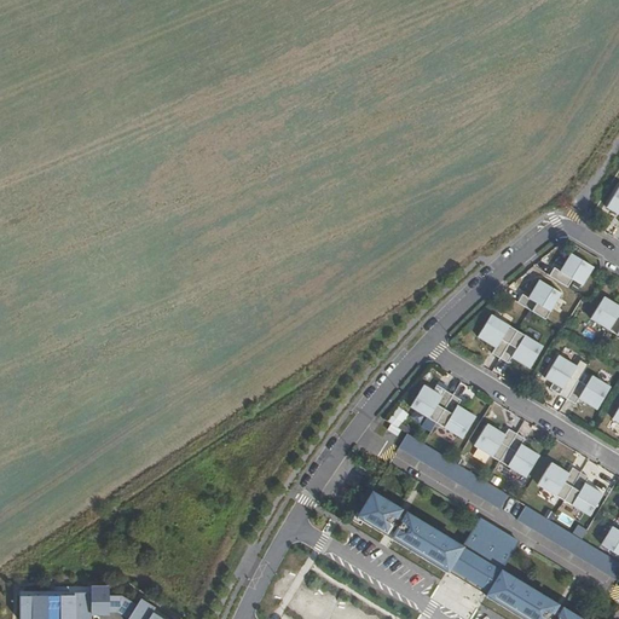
[(618,210),(618,209),(618,186),(607,207),(617,213),(618,210)]
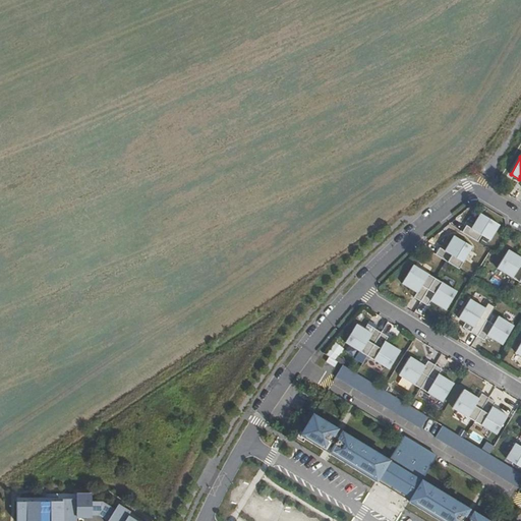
[(477,224),(479,227),(476,231),(471,229),(466,226),(462,232),(485,246),(489,240),(494,233),(499,225),(480,214),(475,222),(477,224)]
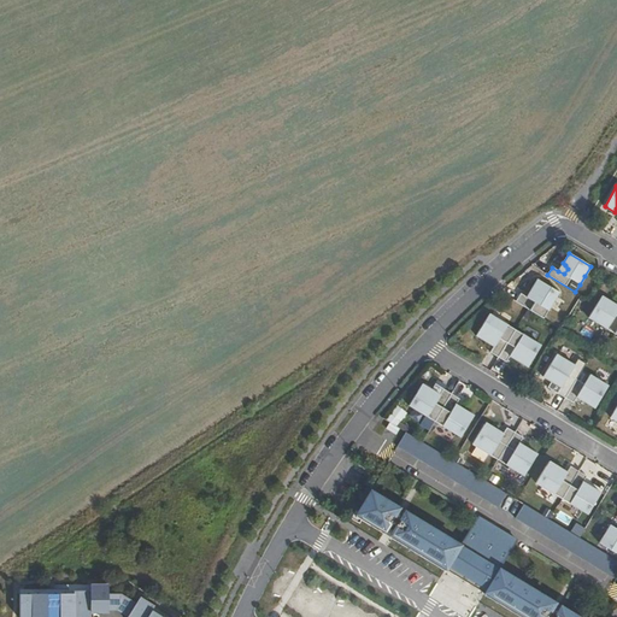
[(534,292),(535,295),(532,300),(527,297),(521,293),(516,301),(544,318),(548,310),(553,303),(559,293),(538,280),(532,289),(534,292)]
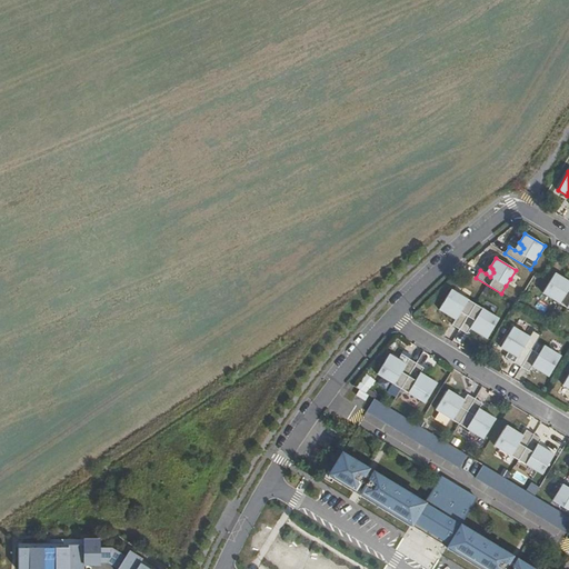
[(568,286),(568,288),(563,286),(562,281),(565,278),(555,272),(542,292),(552,298),(559,302),(567,308),(568,302),(568,286)]
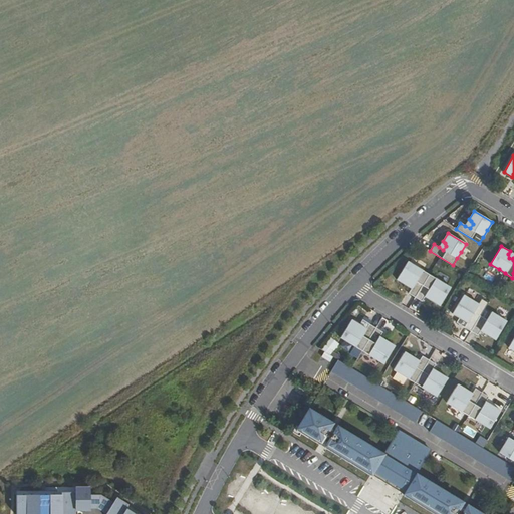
[(407,282),(410,281),(415,284),(412,288),(409,293),(415,297),(429,274),(423,270),(416,266),(408,261),(397,279),(405,285),(407,282)]
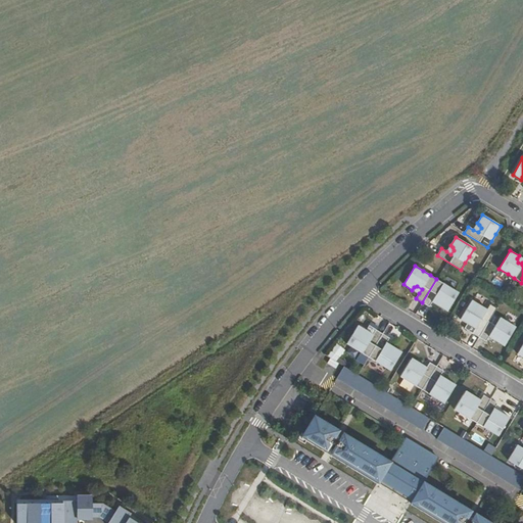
[(435,297),(439,300),(440,303),(439,305),(447,312),(459,293),(450,287),(443,284),(436,279),(422,302),(429,307),(432,302),(435,297)]
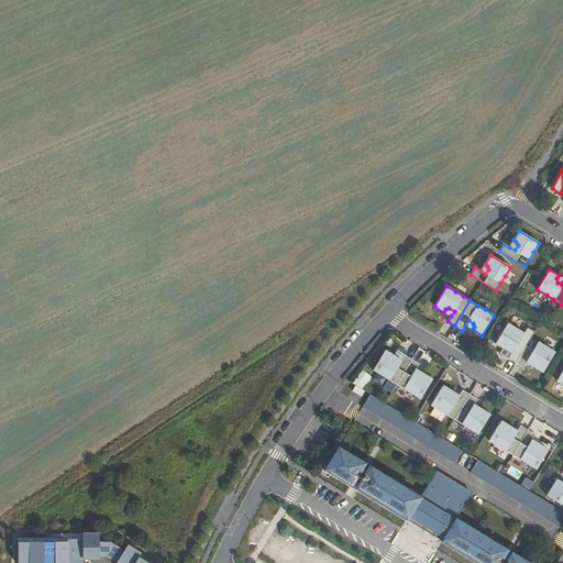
[(465,326),(473,329),(474,327),(473,323),(468,320),(465,326)]
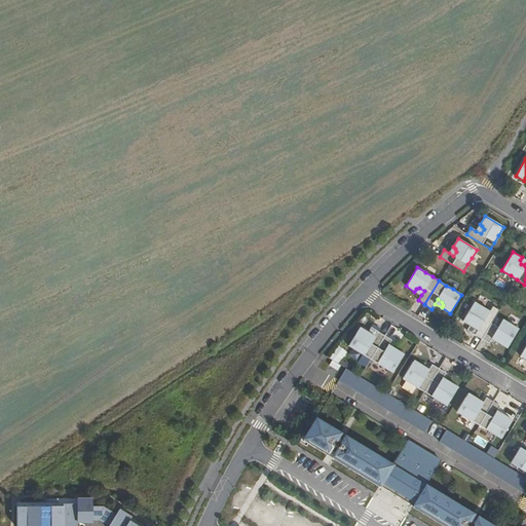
[(490,312),(475,302),(462,321),(472,326),(474,324),(477,323),(481,326),(476,335),(482,339),(489,343),(492,338),(495,334),(499,336),(500,340),(498,342),(508,347),(519,329),(510,324),(503,320),(502,320),(498,328),(485,320),(490,312)]
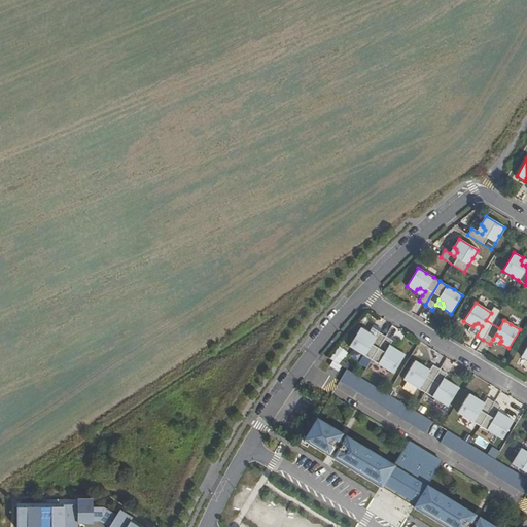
[(373,342),(369,340),(367,336),(370,334),(360,328),(349,347),(358,352),(364,356),(372,360),(386,337),(379,332),(376,337),(373,342)]
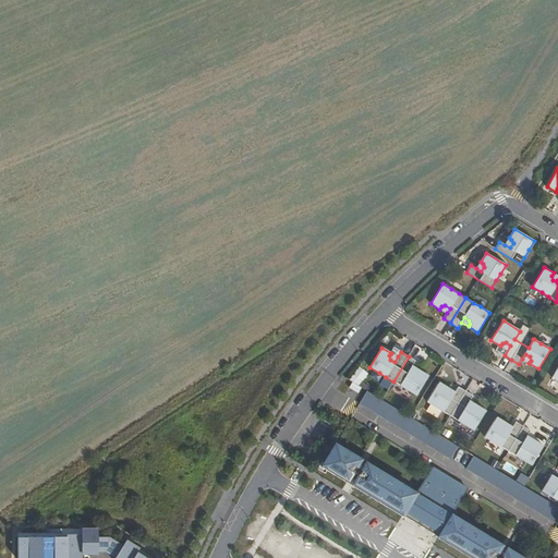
[(398,356),(391,353),(389,355),(390,360),(395,362),(398,356)]
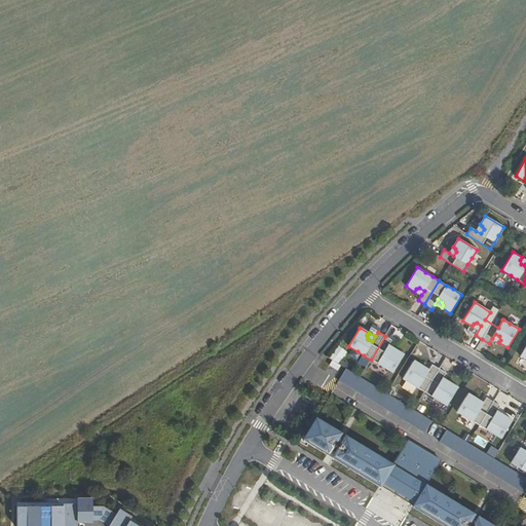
[(492,338),(498,342),(500,340),(499,336),(495,334),(492,338)]
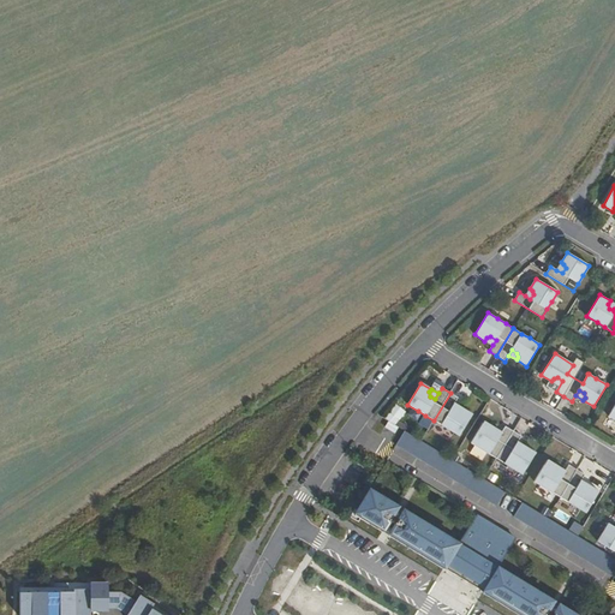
[(460,411),(457,412),(451,410),(454,404),(458,398),(451,393),(434,421),(441,425),(449,430),(459,436),(472,415),(463,408),(460,411)]
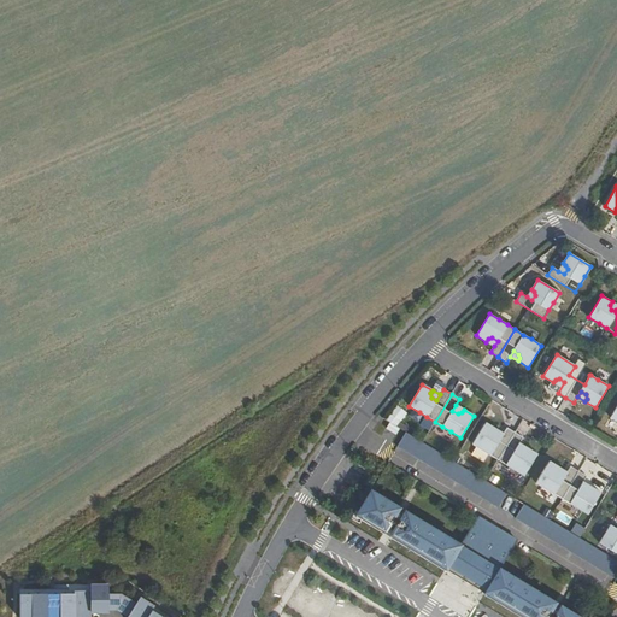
[(500,439),(495,436),(494,433),(495,429),(486,422),(472,445),(482,451),(491,456),(498,460),(515,433),(507,428),(504,434),(500,439)]
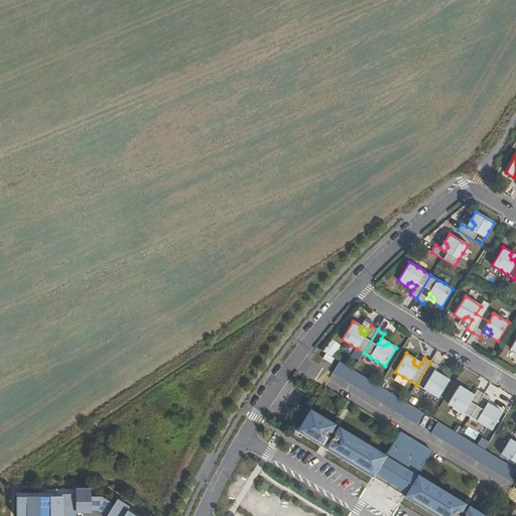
[(341,369),(344,364),(336,359),(333,364),(341,369)]
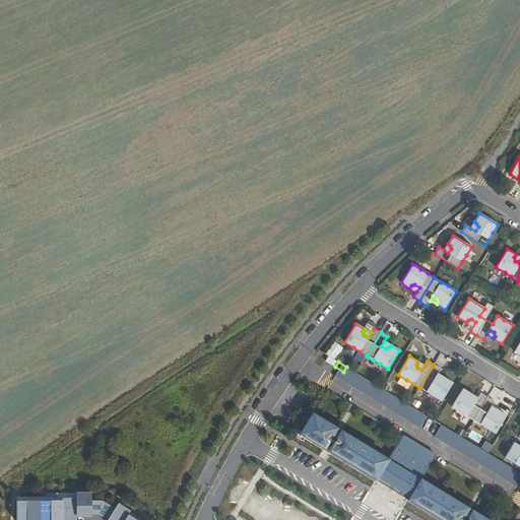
[(425,366),(417,362),(416,365),(417,368),(421,370),(425,366)]
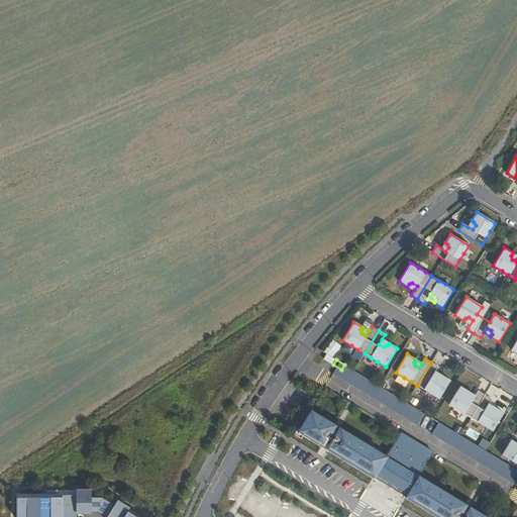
[(440,378),(436,379),(432,377),(435,372),(438,367),(431,363),(417,386),(424,390),(430,394),(439,399),(450,381),(441,376),(440,378)]
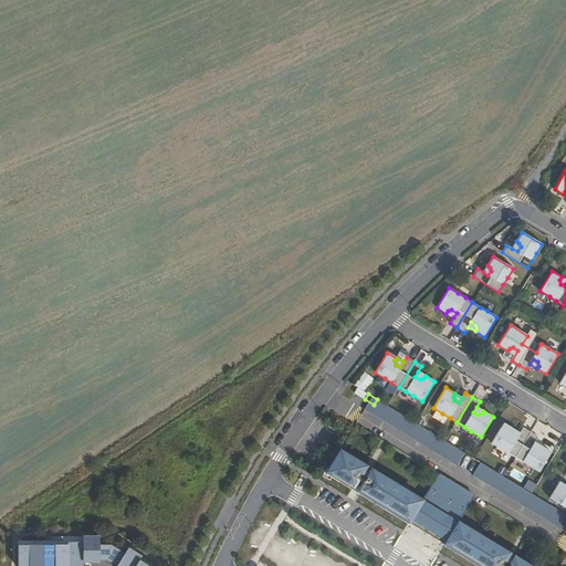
[(469,473),(477,460),(383,402),(375,417),(469,473)]
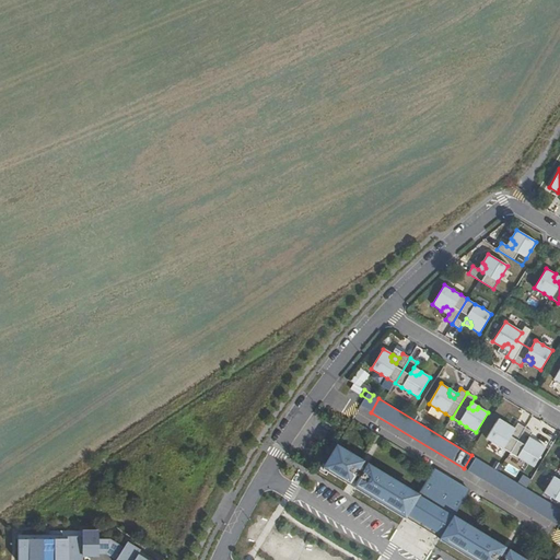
[(511,433),(506,431),(506,428),(508,424),(499,419),(487,439),(496,444),(503,448),(510,453),(525,428),(517,423),(514,429),(511,433)]
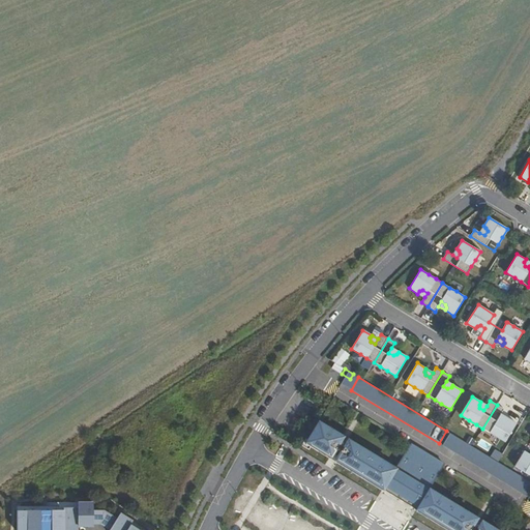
[(506,420),(502,421),(498,419),(501,414),(504,409),(497,405),(482,429),(490,433),(496,437),(505,442),(517,423),(507,418),(506,420)]
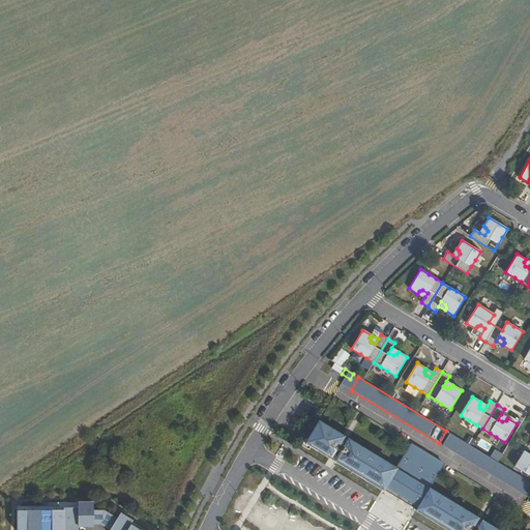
[(317,449),(448,529),(488,529),(450,506),(452,503),(440,496),(454,471),(421,450),(406,475),(393,468),(391,471),(351,446),(343,441),(345,438),(329,429),(317,449)]
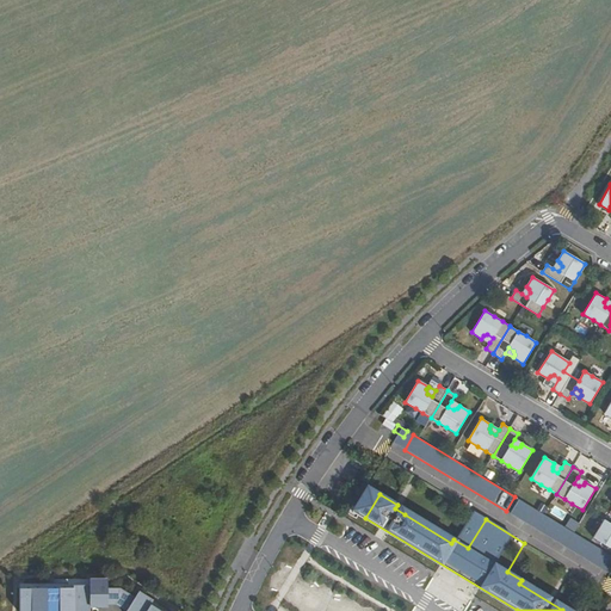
[(407,511),(397,505),(395,508),(405,514),(407,511)]
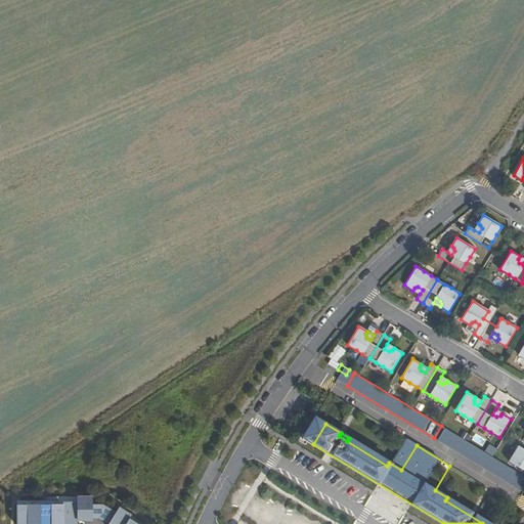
[(523,492),(523,476),(455,435),(448,446),(523,492)]
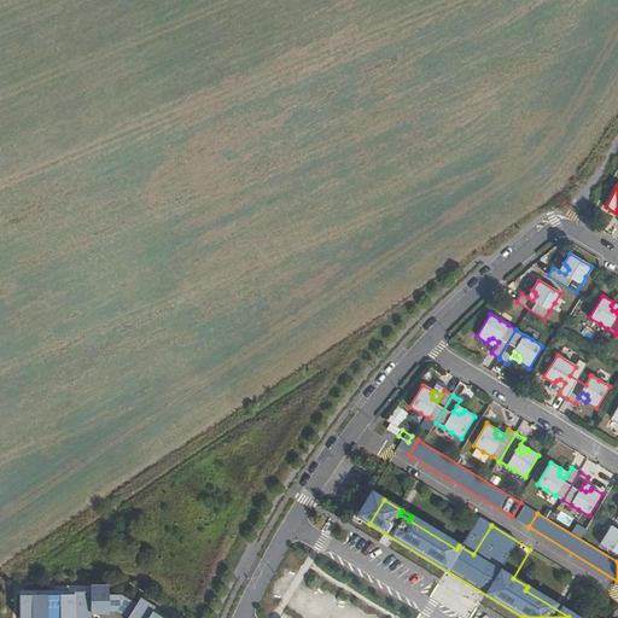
[(459,546),(412,517),(409,520),(456,549),(459,546)]
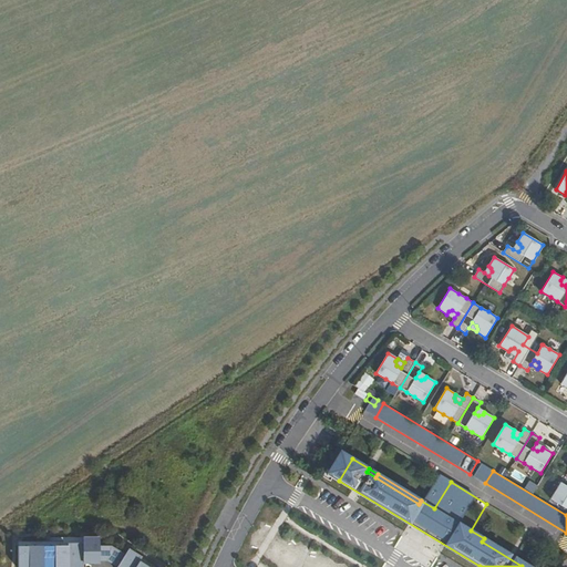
[(566,485),(562,483),(550,500),(566,508),(566,485)]
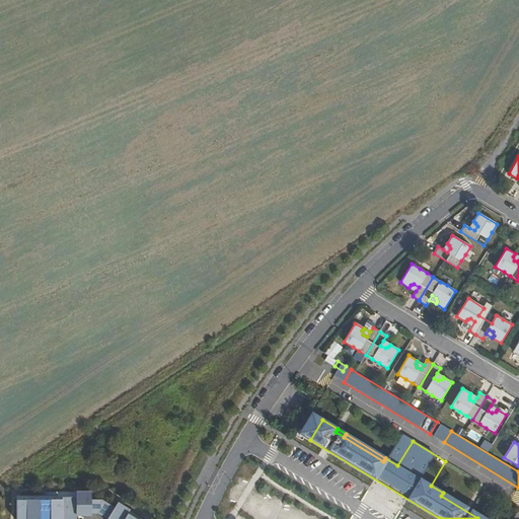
[(63,500),(17,500),(16,518),(76,518),(77,515),(91,515),(90,513),(95,511),(104,517),(103,518),(135,518),(128,514),(130,510),(118,503),(115,508),(105,500),(94,500),(94,492),(77,492),(77,497),(63,497),(63,500)]
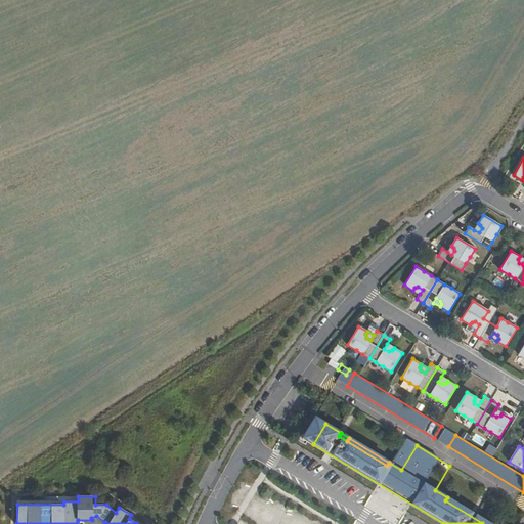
[(393,497),(378,498),(378,514),(393,513),(393,497)]
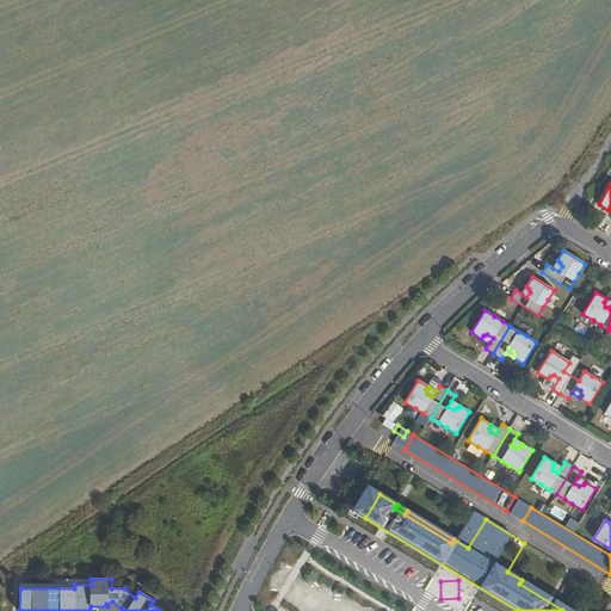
[(562,610),(571,610),(522,580),(519,584),(562,610)]
